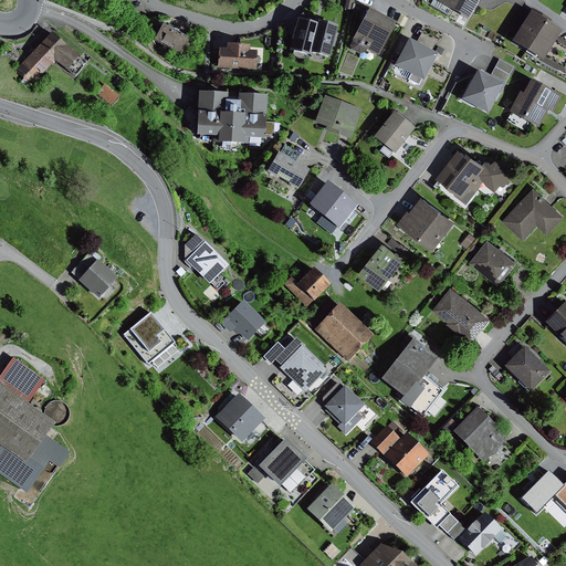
[(433,0),(469,20),(480,0),(433,0)]
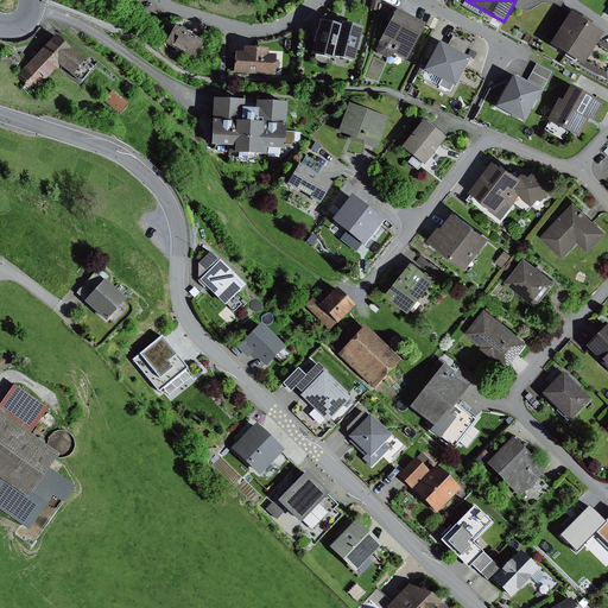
[(424,25),(397,11),(377,49),(378,54),(387,58),(390,58),(392,52),(406,59),(424,25)]
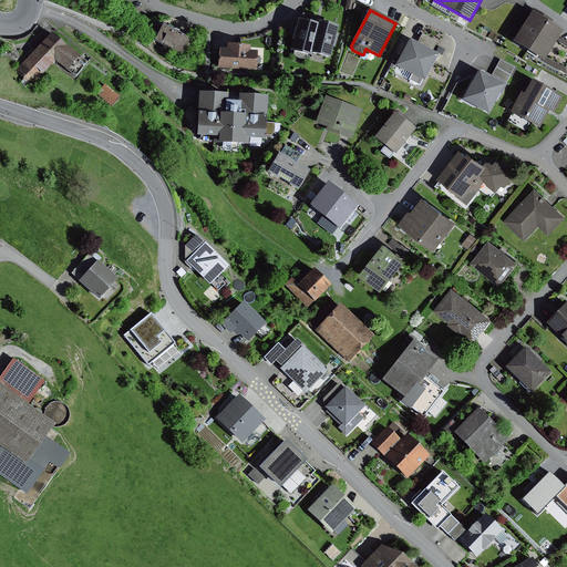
[(563,31),(532,12),(514,41),(566,74),(566,73),(566,42),(558,38),(563,31)]
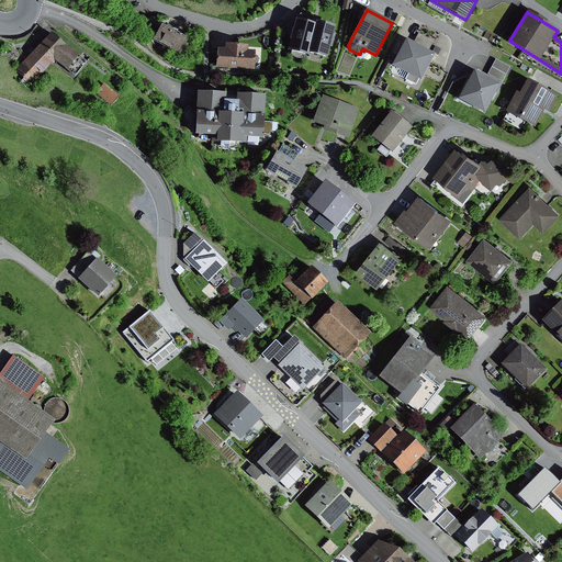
[(397,15),(394,23),(401,26),(404,19),(397,15)]
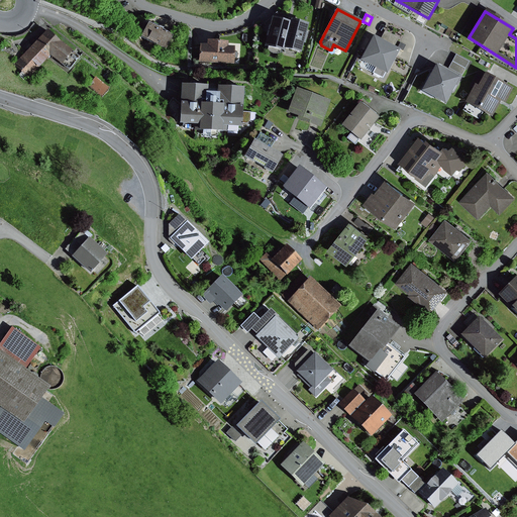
[(291,22),(273,17),(270,26),(268,25),(265,36),(268,37),(265,46),(283,52),(284,48),(291,22)]
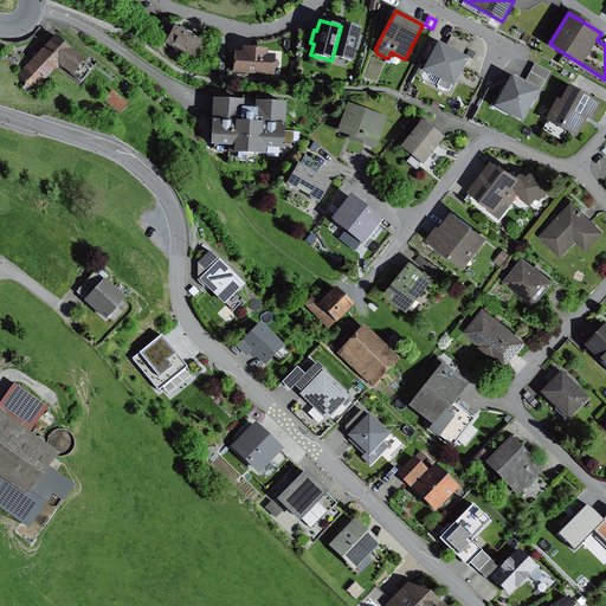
[(361,27),(341,23),(341,26),(333,57),(352,62),(355,51),(358,51),(360,40),(358,39),(361,27)]
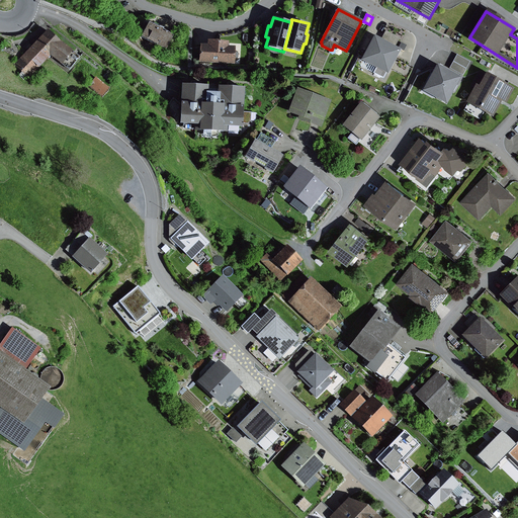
[(173,35),(148,22),(141,37),(165,51),(173,35)]
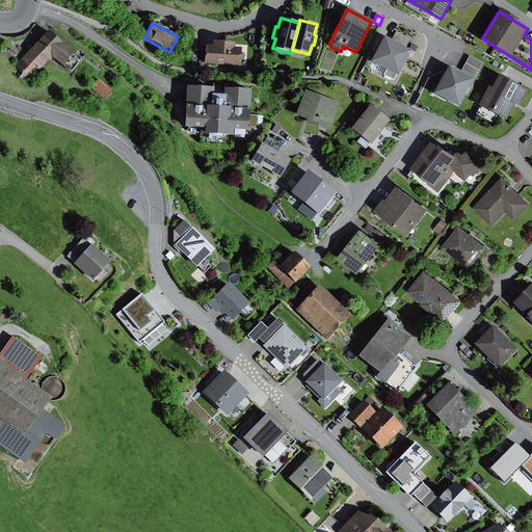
[(47,27),(14,65),(29,79),(51,54),(71,72),(83,57),(47,27)]
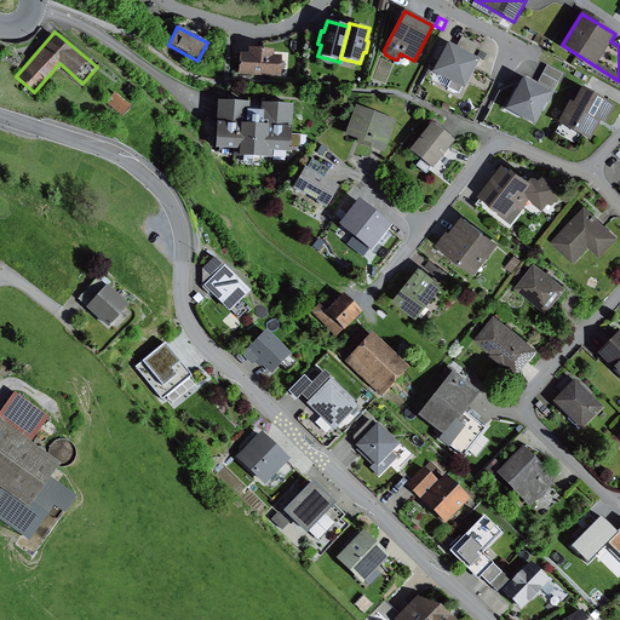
[(448,45),(432,73),(464,90),(478,62),(472,58),(480,45),(461,36),(455,49),(448,45)]
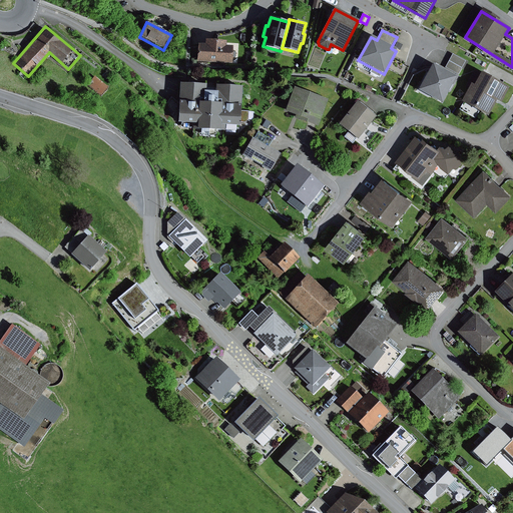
[(204,45),(198,44),(197,61),(230,63),(231,47),(226,46),(226,41),(204,40),(204,45)]
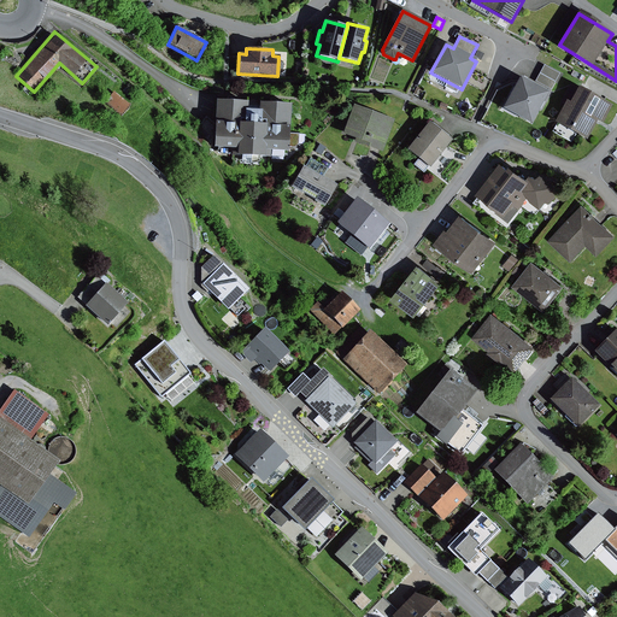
[(544,66),(536,81),(552,89),(559,75),(544,66)]
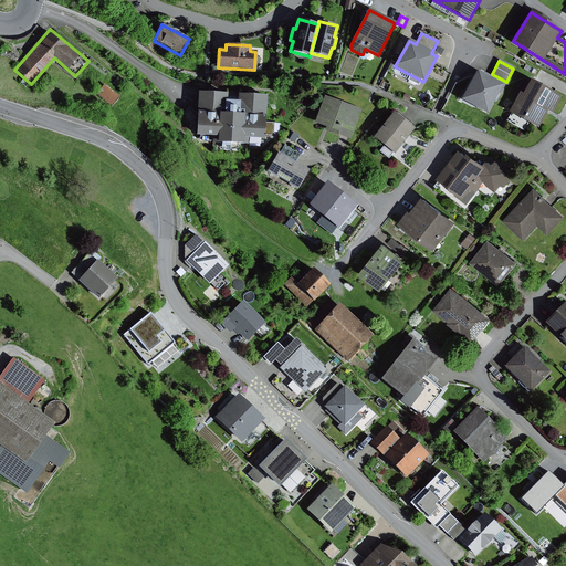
[(478,71),(462,100),(489,113),(503,85),(478,71)]
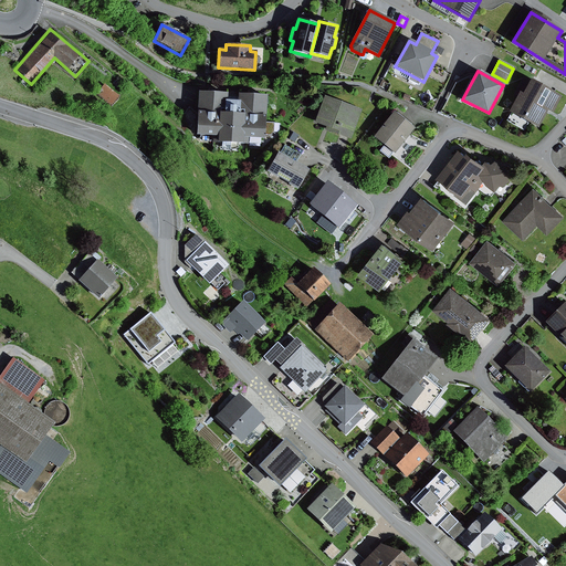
[(534,85),(524,81),(517,94),(524,97),(515,114),(542,128),(551,112),(557,115),(565,98),(565,96),(536,81),(534,85)]
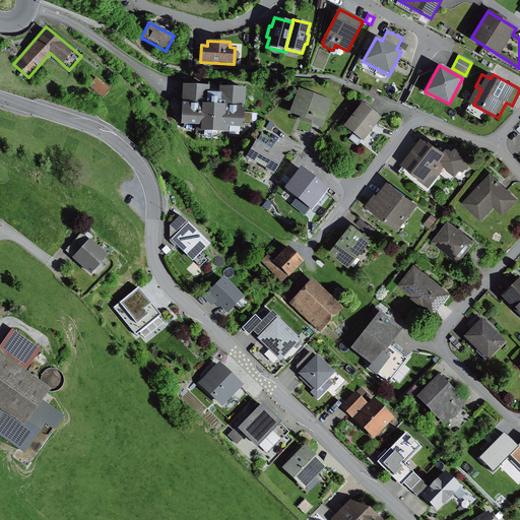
[(95,77),(89,85),(103,96),(110,88),(95,77)]
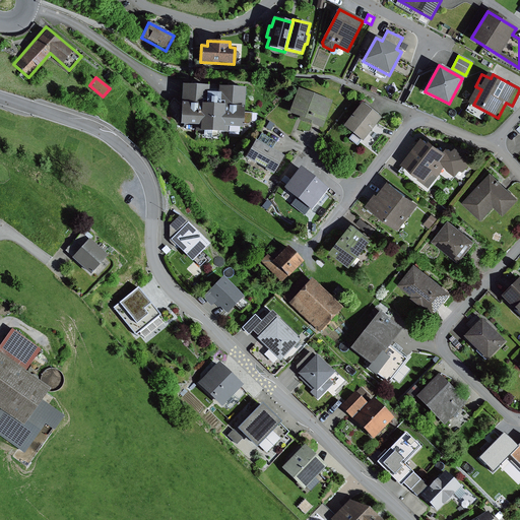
[(207,86),(182,84),(180,125),(196,126),(195,131),(228,133),(229,127),(243,128),(245,88),(218,87),(217,93),(207,92),(207,86)]
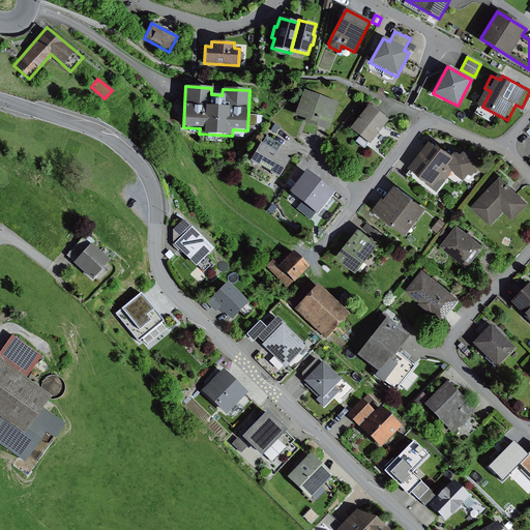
[(339,104),(303,90),(295,115),(305,119),(304,122),(329,131),(339,104)]
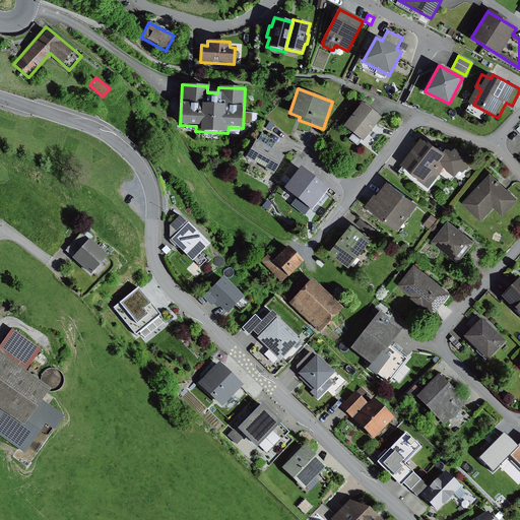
[(362,104),(343,127),(363,142),(381,118),(362,104)]
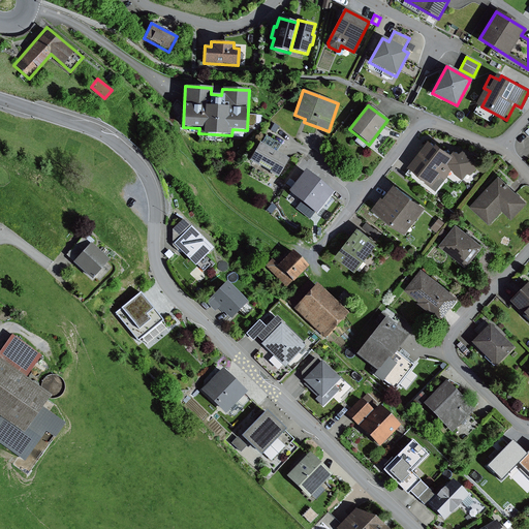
[(429,138),(408,166),(434,185),(441,175),(445,178),(453,168),(456,174),(463,180),(467,174),(473,174),(479,165),(479,155),(464,150),(461,154),(455,149),(453,151),(438,141),(436,143),(429,138)]
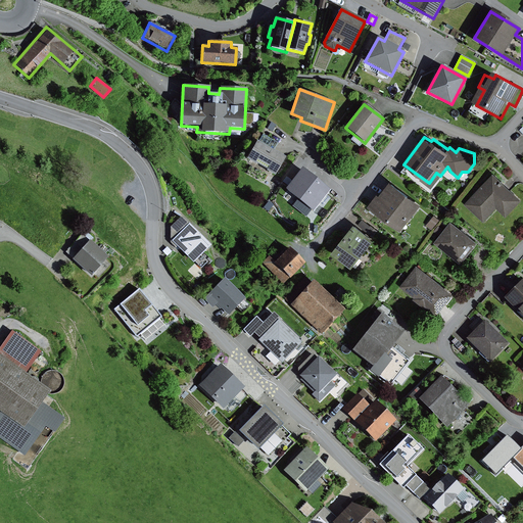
[(285,157),(256,141),(246,158),(275,176),(285,157)]
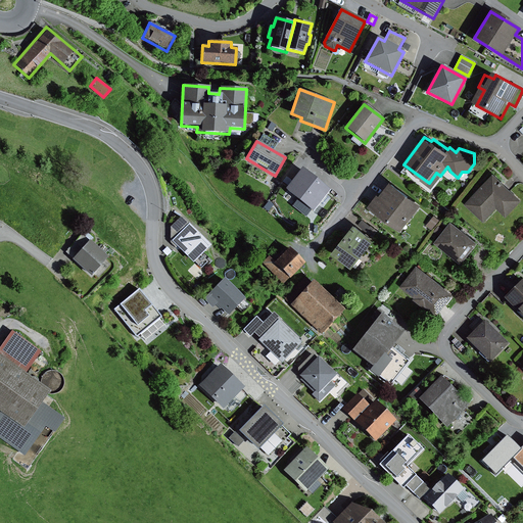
[(301,169),(285,190),(313,211),(329,190),(301,169)]
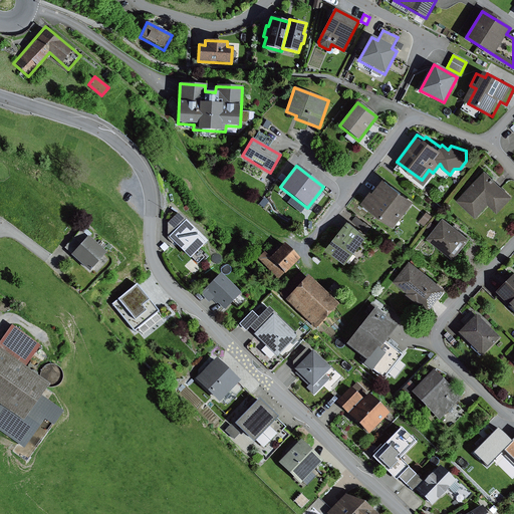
[(486,171),(457,200),(475,217),(488,203),(498,213),(513,197),(486,171)]
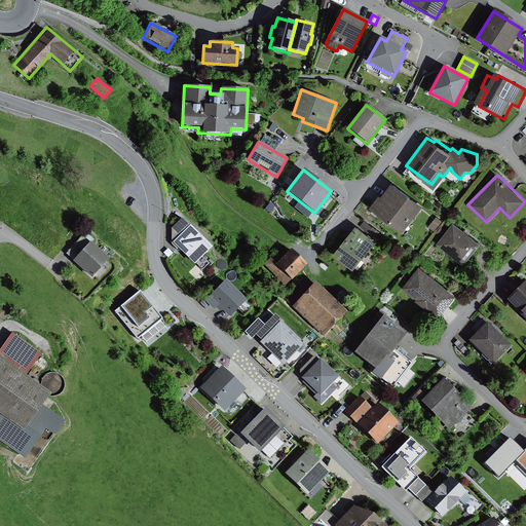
[(380,195),(370,208),(404,232),(423,205),(393,183),(383,197),(380,195)]
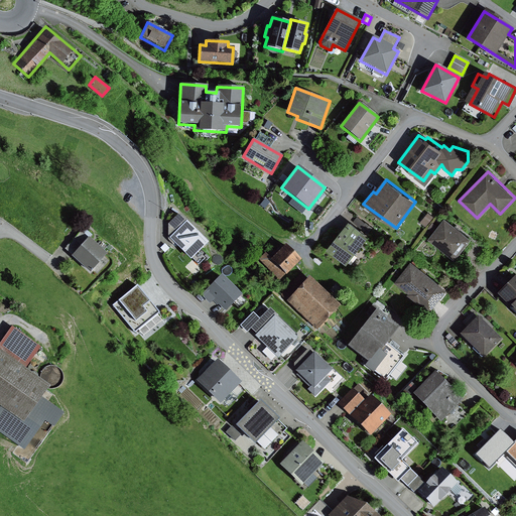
[(179,212),(167,224),(169,239),(190,259),(208,242),(179,212)]
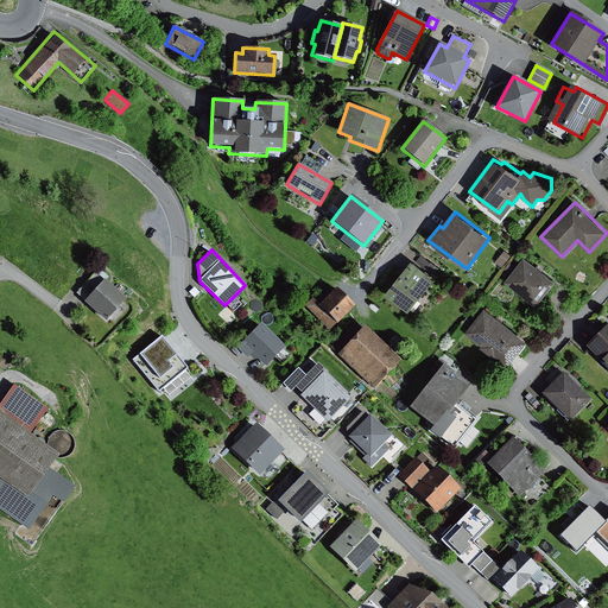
[(505,251),(495,261),(502,267),(512,257),(505,251)]
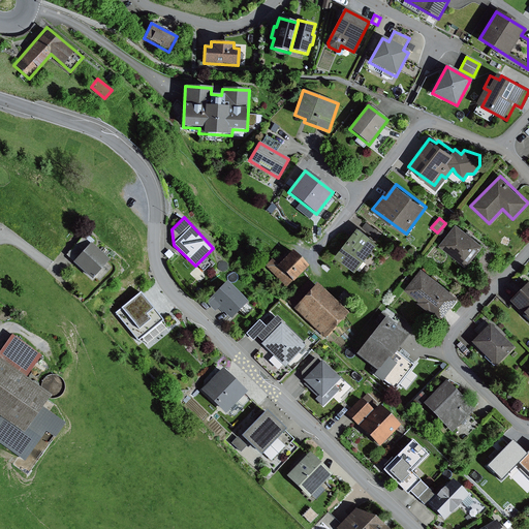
[(367,222),(363,228),(376,238),(380,232),(367,222)]
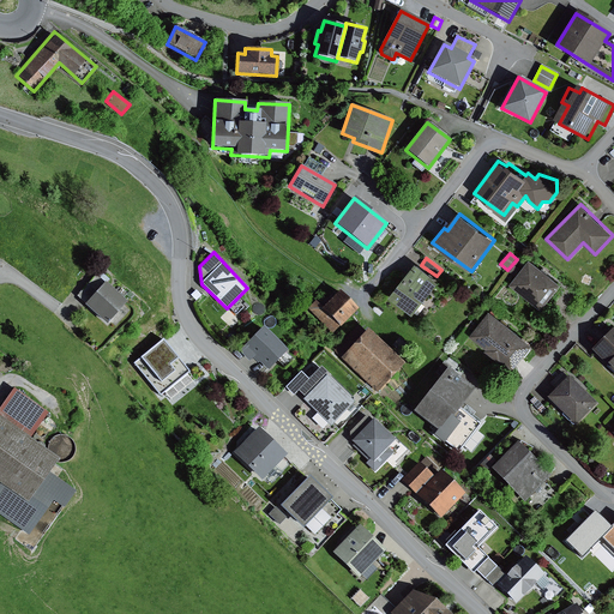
[(530,260),(511,283),(542,309),(561,286),(530,260)]
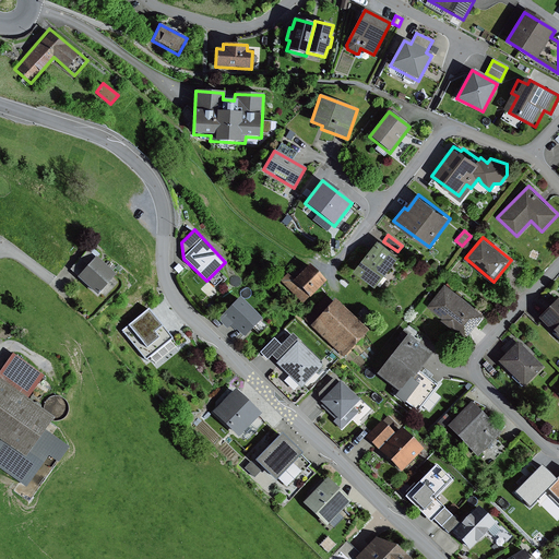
[(379,241),(356,271),(377,287),(400,258),(379,241)]
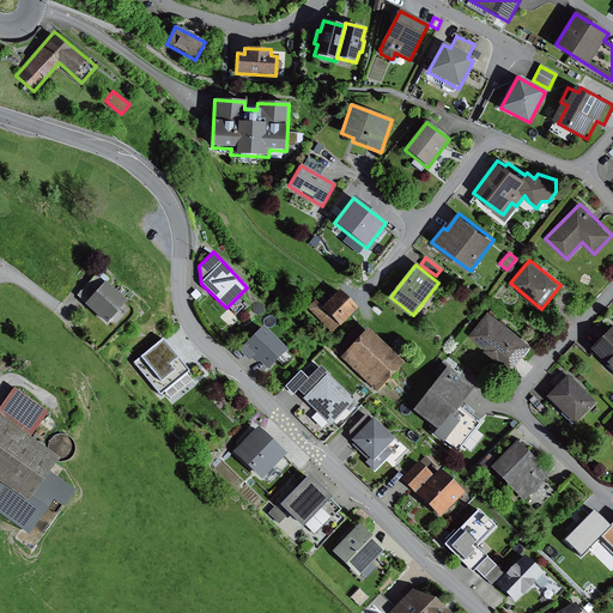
[(77,296),(85,304),(104,283),(95,274),(77,296)]
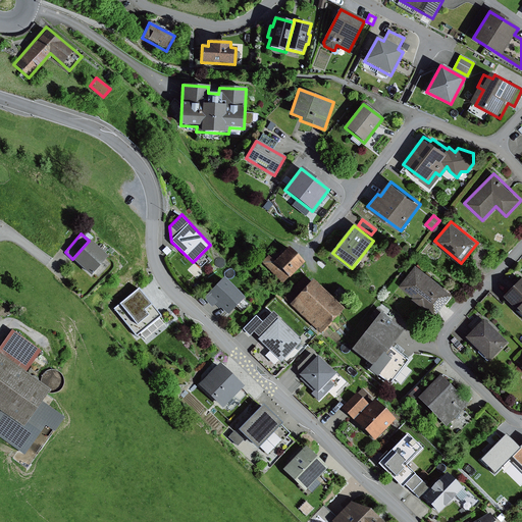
[(89,241),(72,259),(91,275),(107,256),(89,241)]
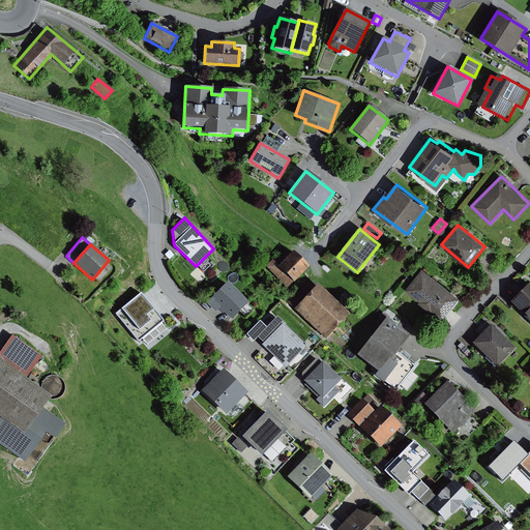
[(274,258),(265,267),(286,290),(310,267),(295,253),(282,265),(274,258)]
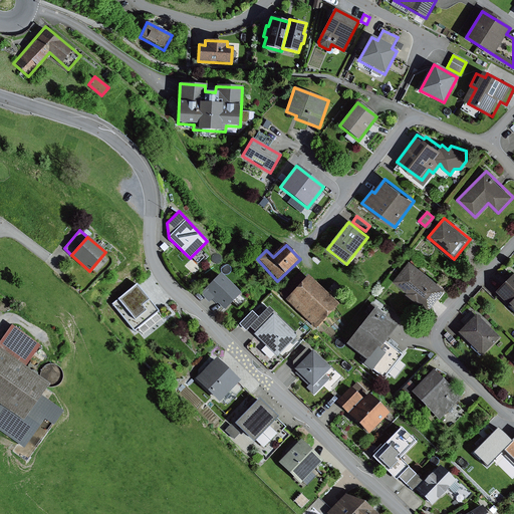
[(250,246),(246,252),(251,256),(256,251),(250,246)]
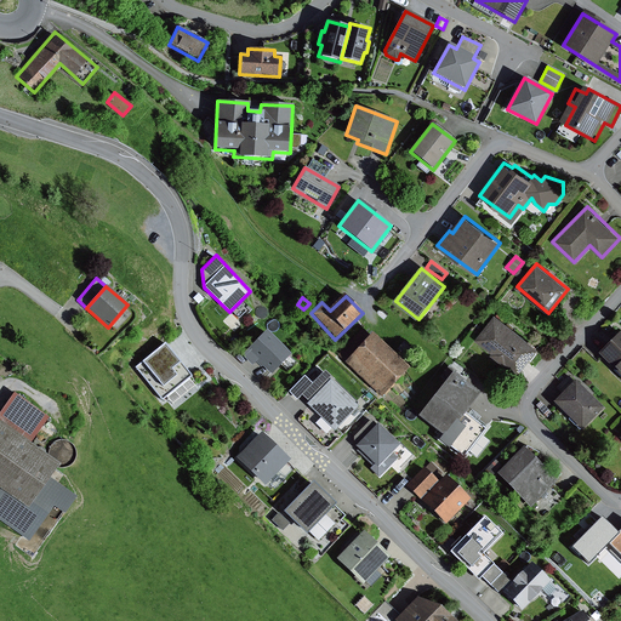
[(539,349),(495,315),(477,340),(520,374),(539,349)]
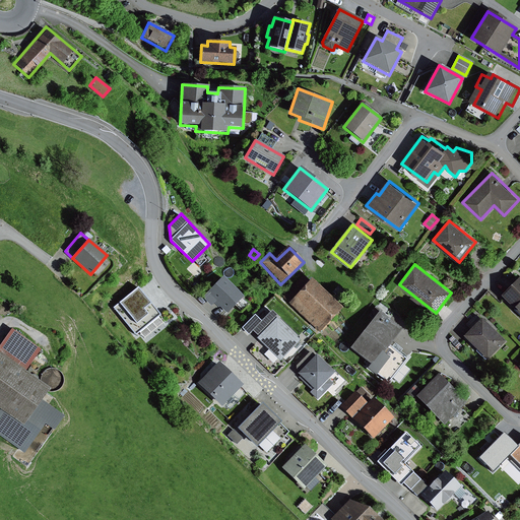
[(399,271),(387,287),(392,291),(404,275),(399,271)]
